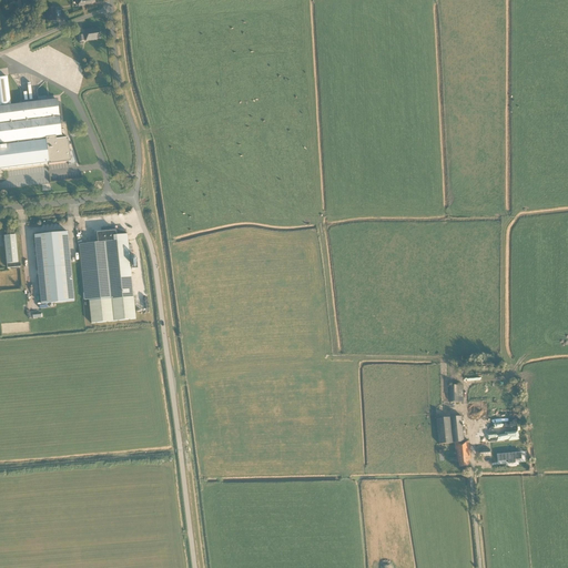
[(47,8),(49,22),(57,21),(54,8),(47,8)]
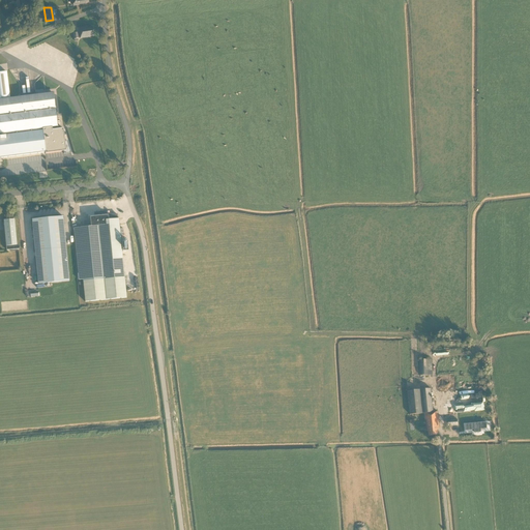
[(86,28),(86,27),(78,28),(80,38),(89,37),(89,36),(94,36),(92,27),(86,28)]
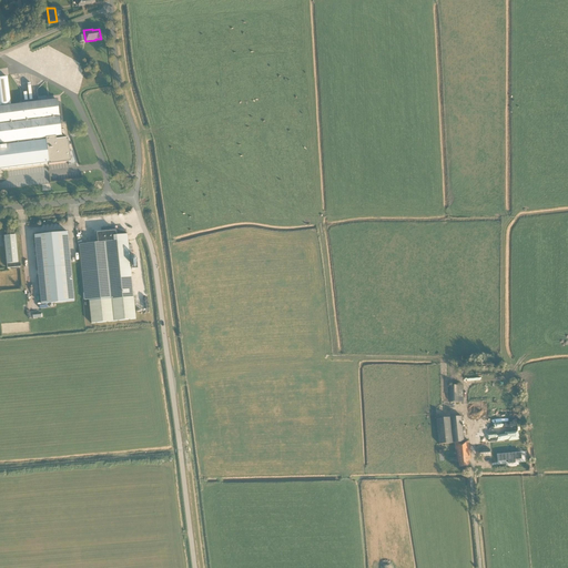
[(0,78),(0,105),(10,104),(7,77),(0,78)]
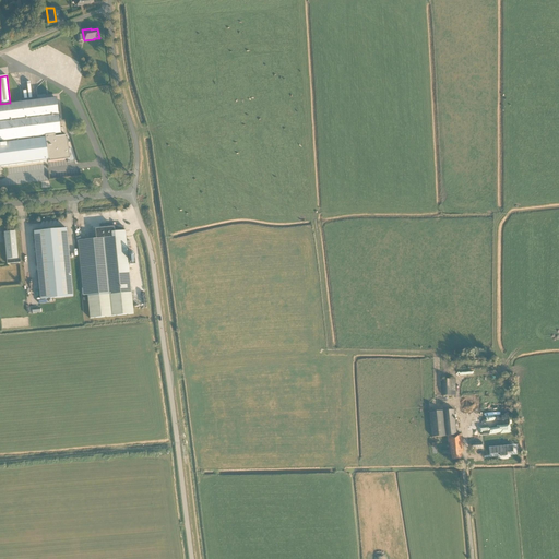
[(55,134),(60,133),(56,98),(0,105),(0,166),(47,161),(48,163),(67,159),(67,163),(74,162),(71,149),(70,149),(71,150),(68,150),(67,135),(55,138),(55,134)]
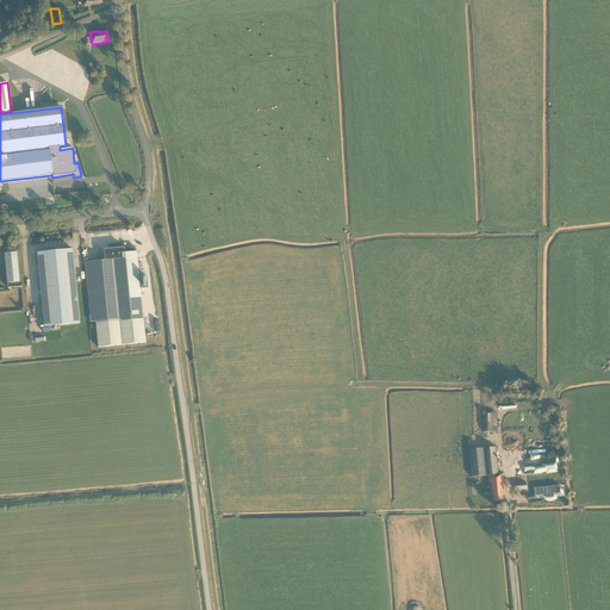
[(105,261),(85,263),(91,323),(94,322),(94,323),(95,324),(98,348),(145,343),(136,251),(135,251),(135,247),(124,248),(104,250),(105,261)]
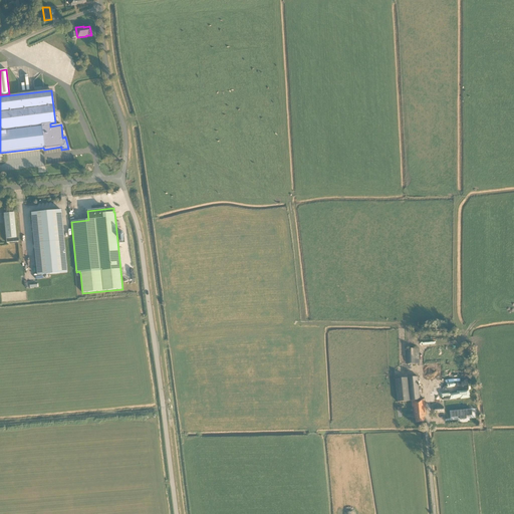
[(31,213),(37,275),(66,272),(60,210),(31,213)]
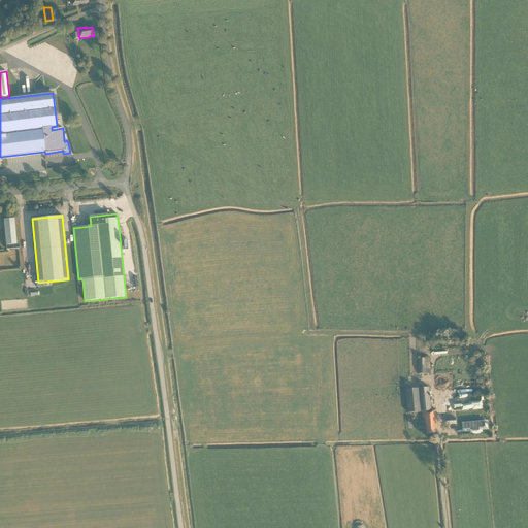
[(17,244),(14,219),(3,220),(6,245),(17,244)]
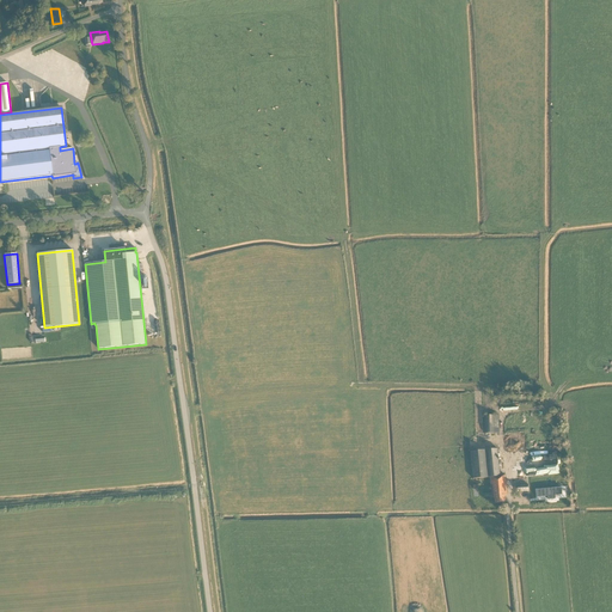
[(499,434),(499,416),(484,416),(485,434),(499,434)]
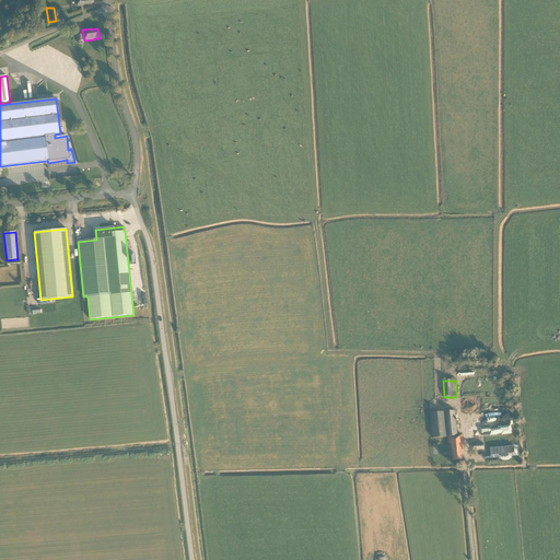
[(457,435),(455,411),(431,413),(433,439),(448,436),(450,456),(452,455),(453,461),(463,459),(462,454),(464,453),(463,435),(457,435)]
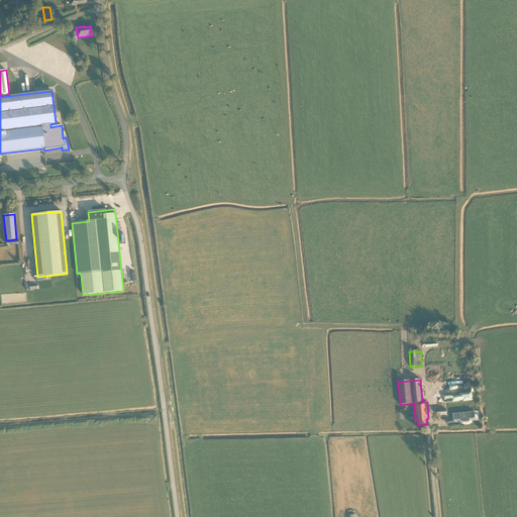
[(469,419),(475,418),(475,412),(453,414),(453,420),(462,419),(463,422),(470,422),(469,419)]
